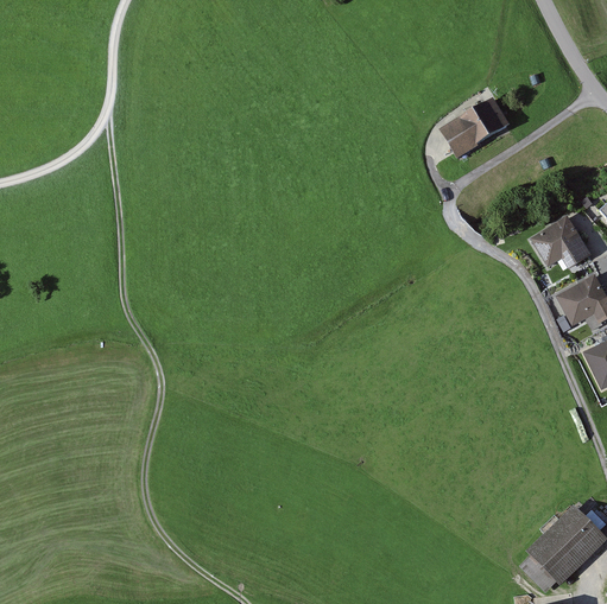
[(510,125),(492,96),(438,128),(456,157),(510,125)]
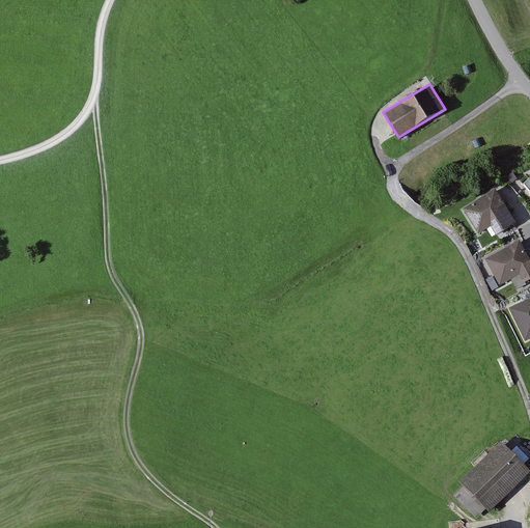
[(517,177),(512,171),(506,174),(511,182),(517,177)]
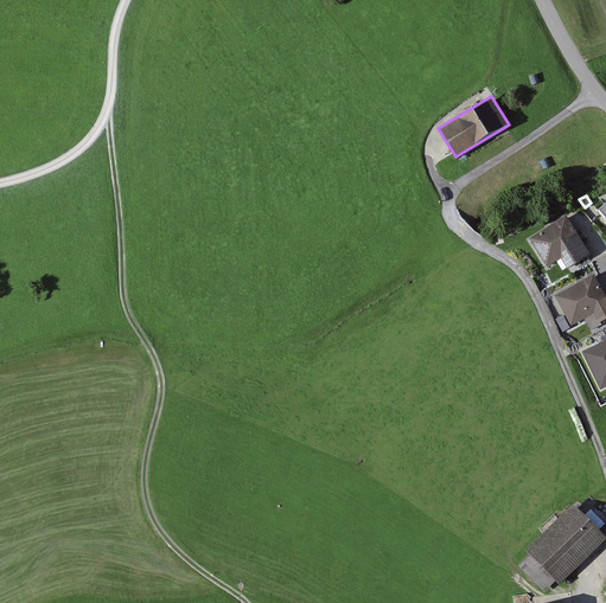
[(589,255),(566,216),(529,237),(546,267),(561,258),(567,268),(589,255)]
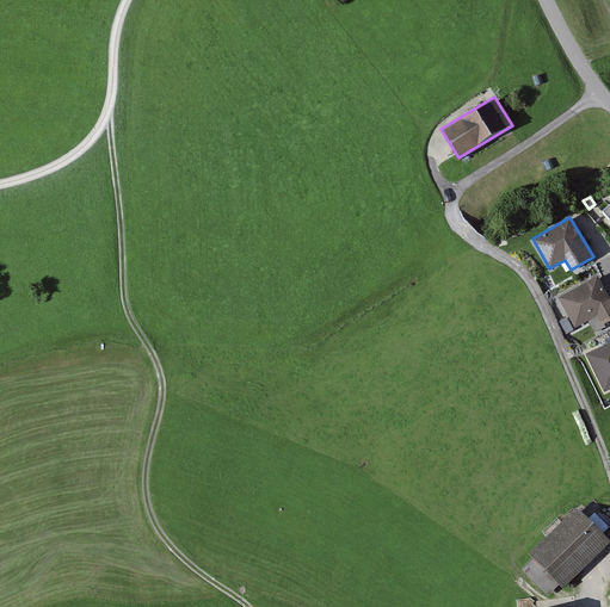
[(609,319),(609,299),(597,276),(558,296),(574,327),(597,315),(602,324),(609,319)]
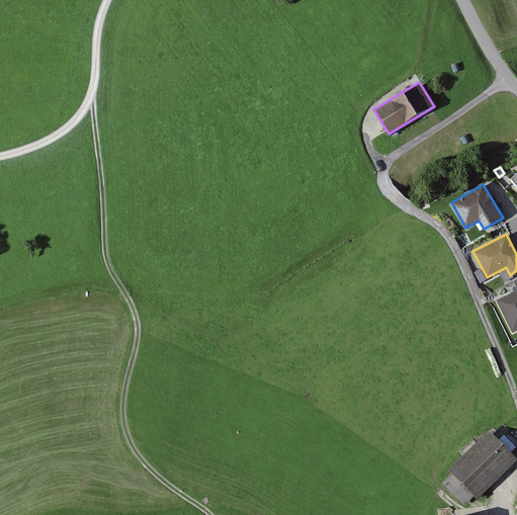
[(516,289),(497,299),(512,332),(516,329),(516,289)]
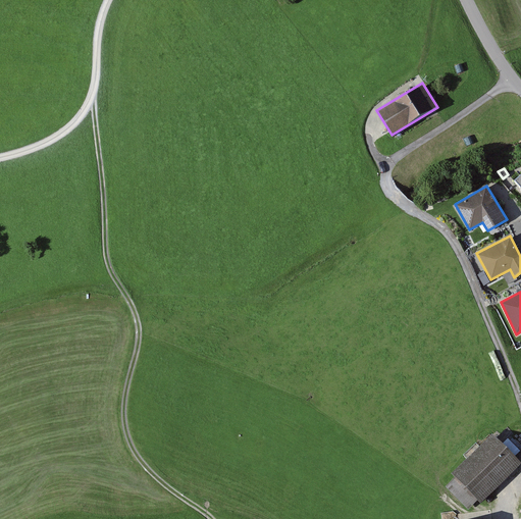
[(520,463),(491,433),(451,473),(455,477),(477,500),(480,503),(520,463)]
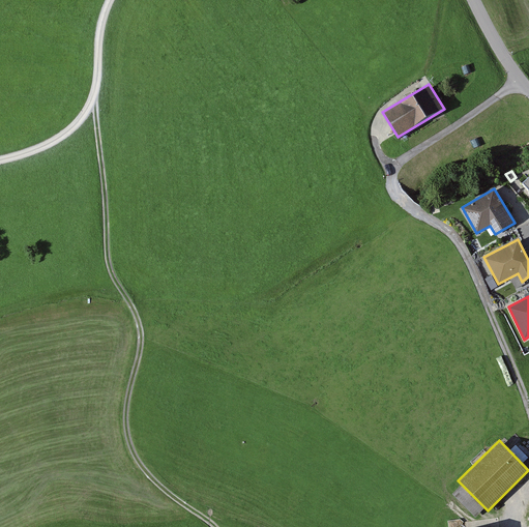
[(485,507),(462,485),(451,494),(475,517),(485,507)]
